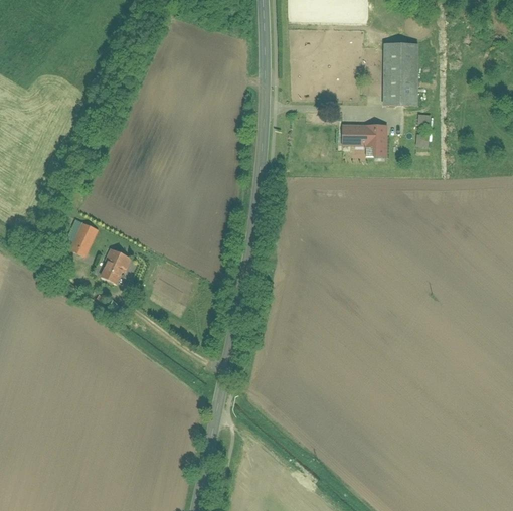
[(411,42),(381,42),(381,102),(411,102),(411,42)]
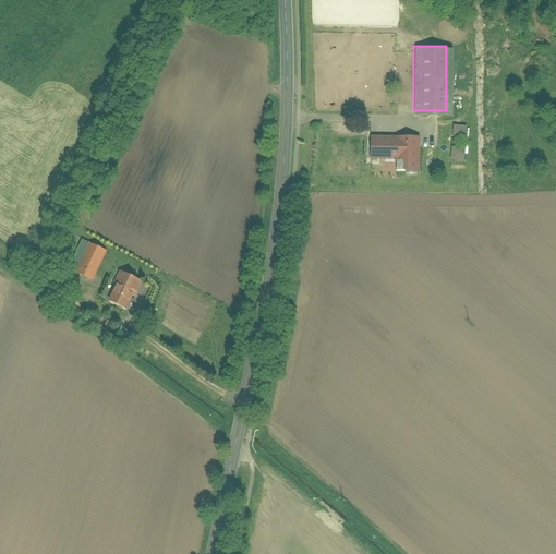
[(399,155),(399,172),(418,172),(419,133),(370,132),(369,155),(399,155)]
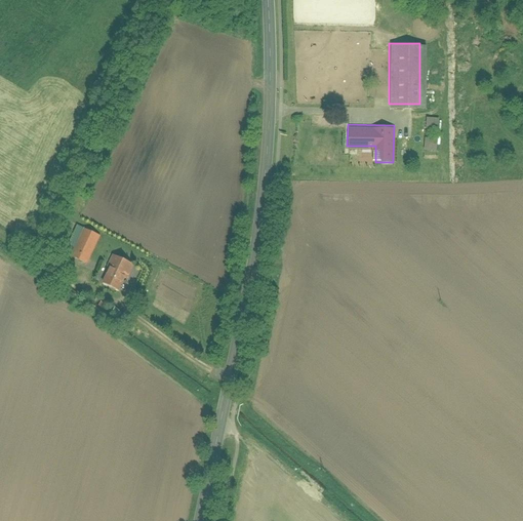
[(105,233),(86,226),(76,252),(94,259),(105,233)]
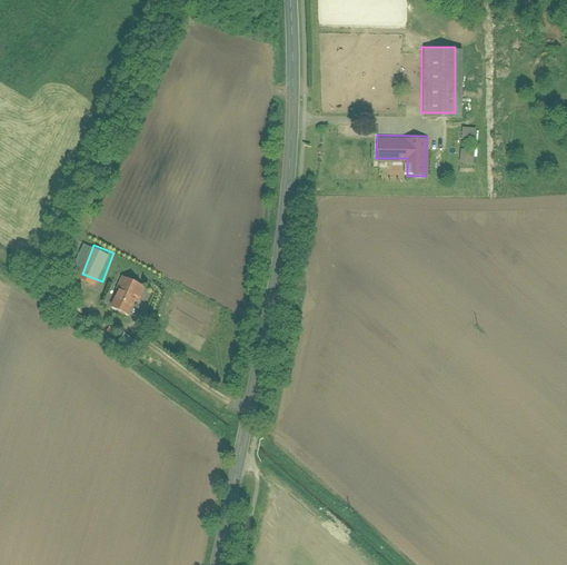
[(142,284),(127,275),(111,304),(128,311),(142,284)]
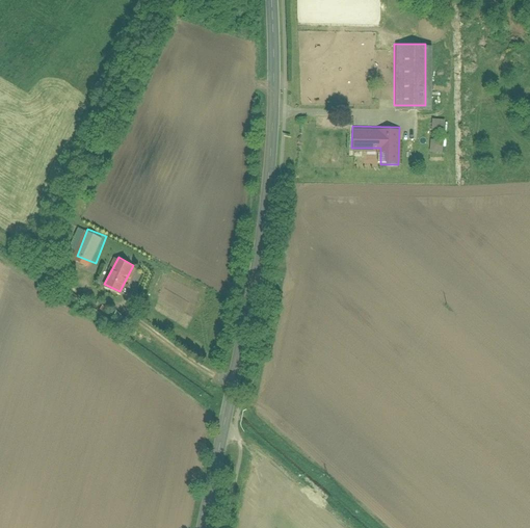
[(117,308),(111,316),(118,322),(125,314),(117,308)]
